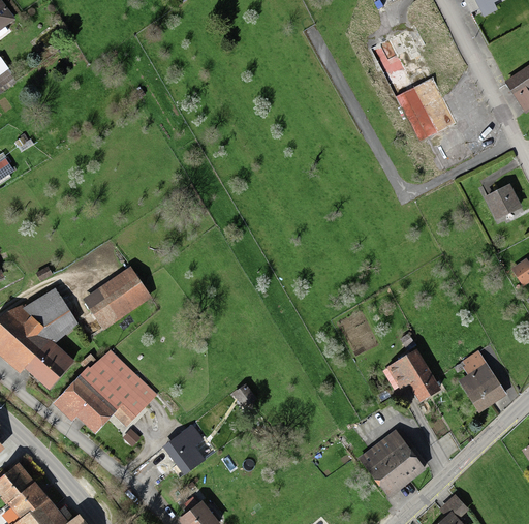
[(0,0),(0,26),(12,18),(1,0),(0,0)]
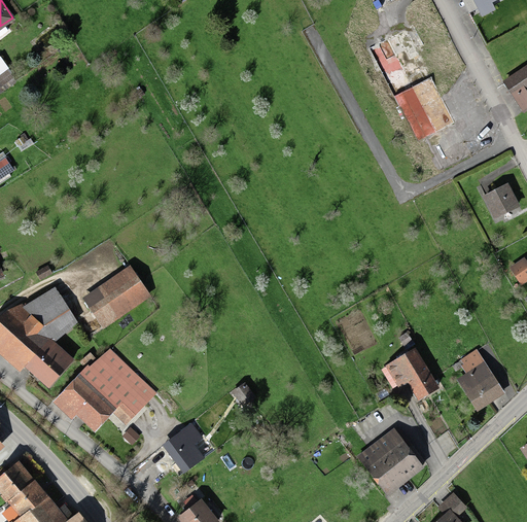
[(476,0),(482,11),(496,4),(494,0),(476,0)]
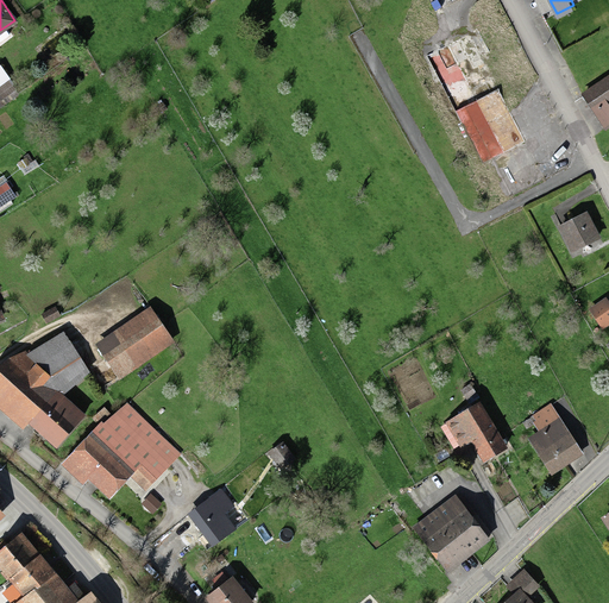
[(468,33),(427,55),(437,74),(443,83),(483,159),(523,138),(496,88),(478,54),(468,33)]
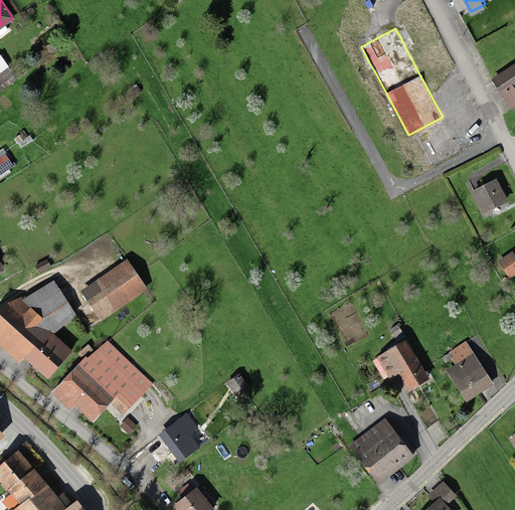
[(366,74),(374,70),(369,62),(361,66),(366,74)]
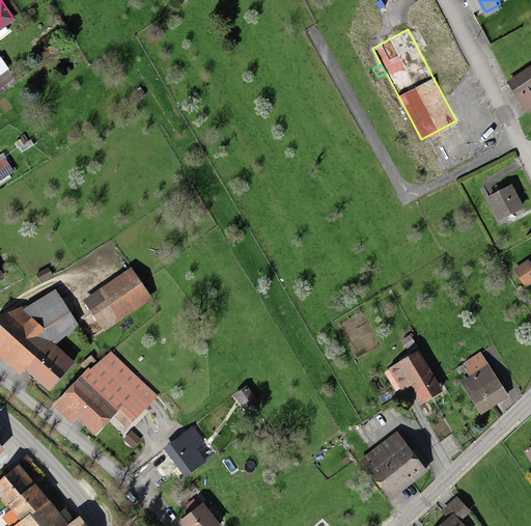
[(530,64),(507,80),(527,111),(530,108),(530,89),(530,88),(530,87),(530,64)]
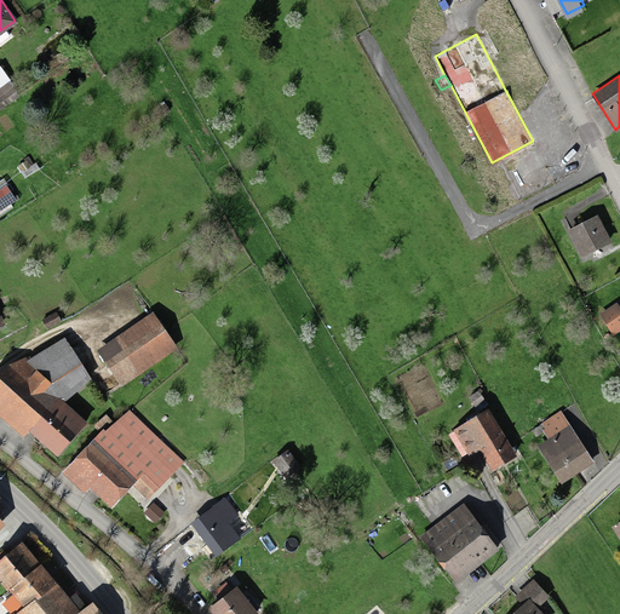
[(0,82),(0,98),(13,89),(5,79),(0,82)]
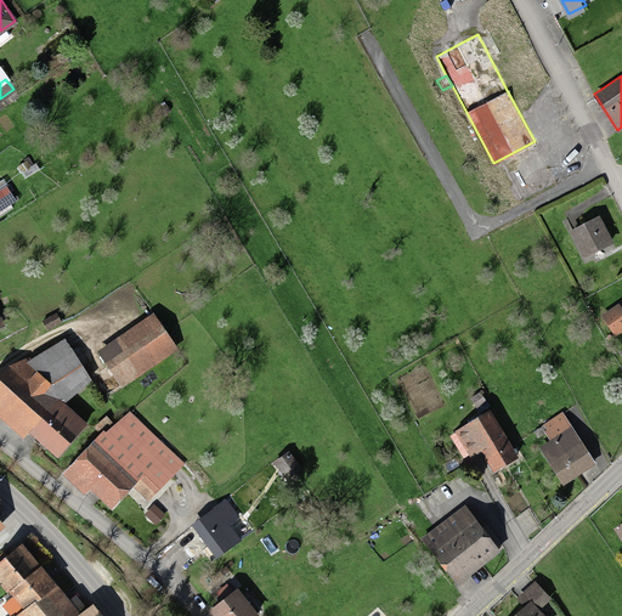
[(600,215),(570,230),(583,256),(614,242),(600,215)]
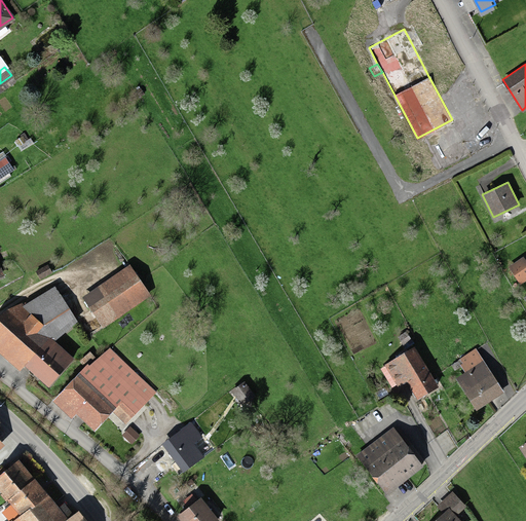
[(525,261),(523,256),(510,264),(520,281),(525,276),(525,261)]
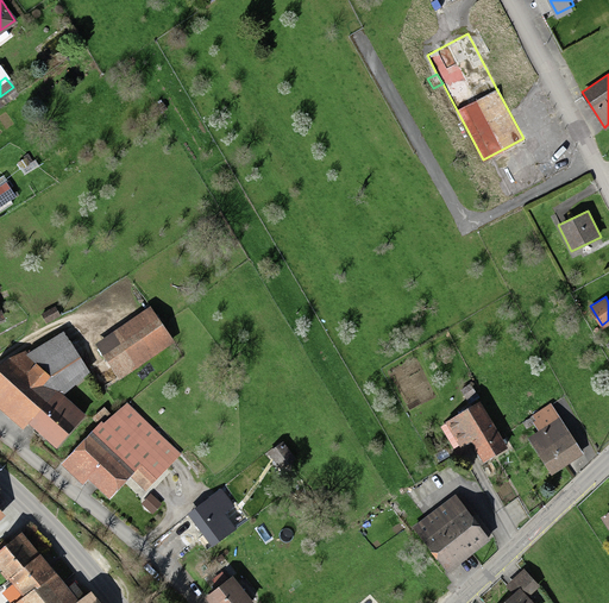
[(52,305),(39,313),(44,321),(58,314),(52,305)]
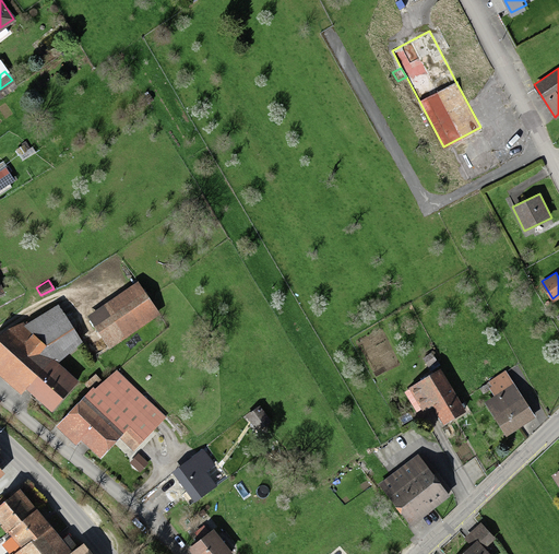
[(138,282),(88,315),(109,345),(158,313),(138,282)]
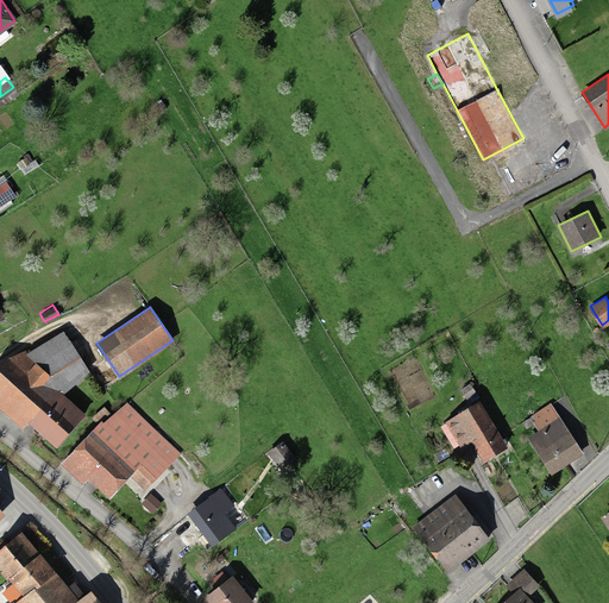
[(63,331),(24,353),(46,379),(43,385),(55,389),(61,395),(88,370),(63,331)]
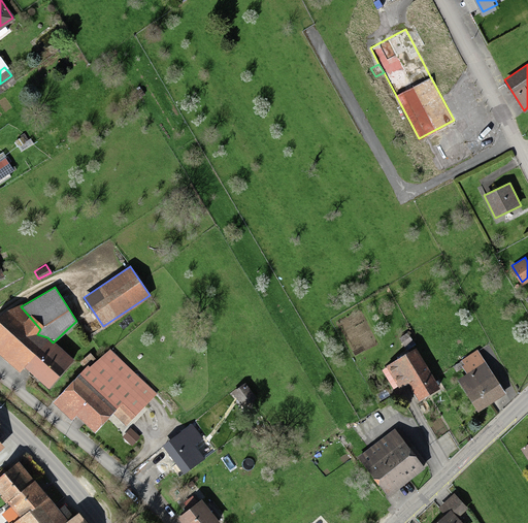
[(19,305),(5,312),(41,347),(48,338),(47,337),(37,334),(40,329),(21,306),(19,305)]
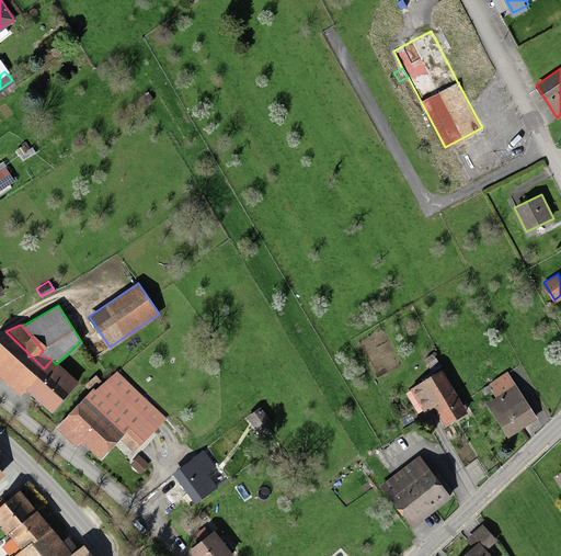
[(6,331),(0,336),(0,374),(20,394),(26,387),(44,369),(6,331)]
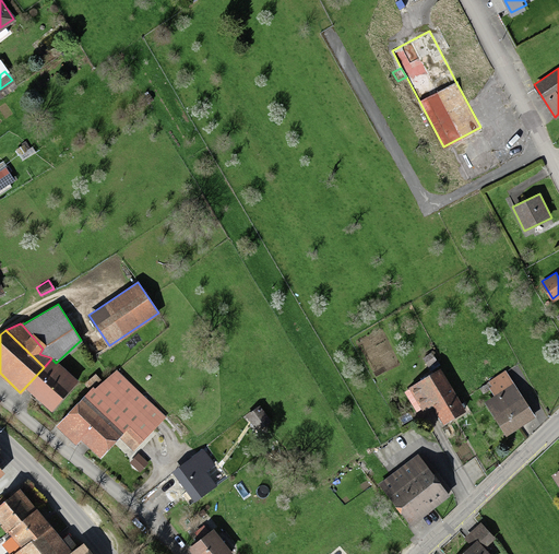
[(44,367),(26,386),(50,410),(76,382),(56,363),(51,358),(44,367)]
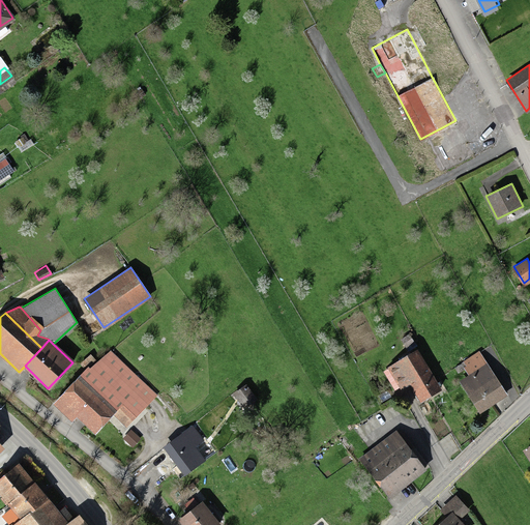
[(89,367),(80,376),(114,409),(128,423),(156,392),(110,349),(91,369),(89,367)]
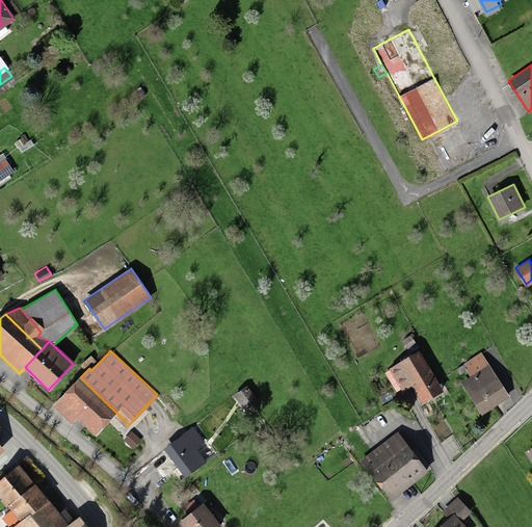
[(442,389),(418,351),(392,367),(403,387),(411,381),(423,400),(442,389)]
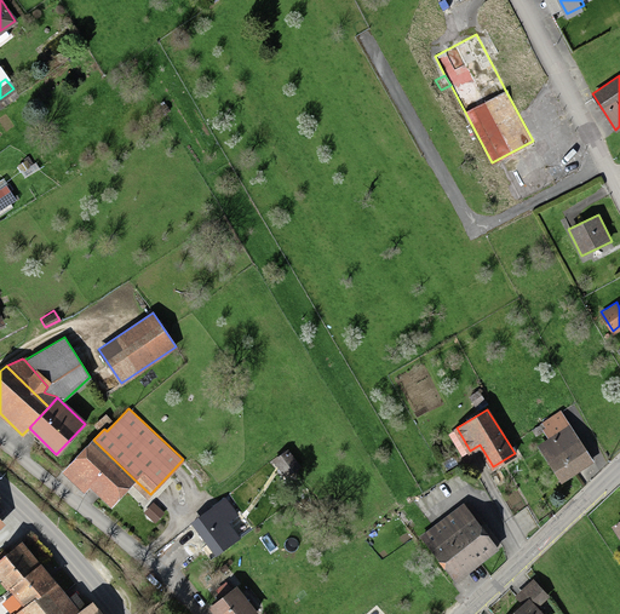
[(105,412),(92,425),(99,431),(112,419),(105,412)]
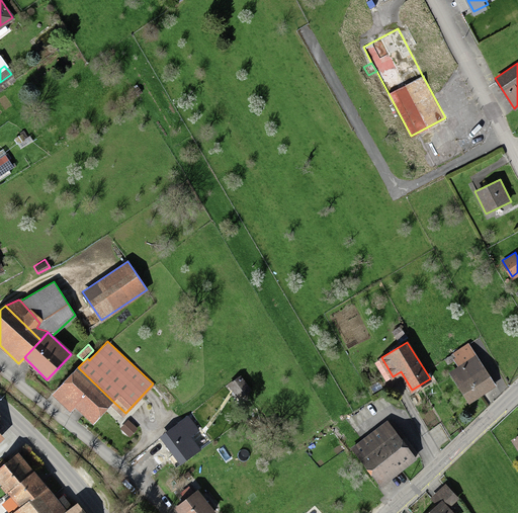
[(111,400),(78,367),(53,394),(70,411),(74,406),(91,422),(111,400)]
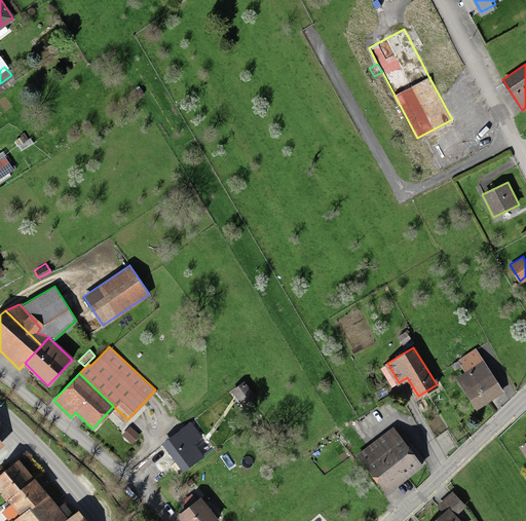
[(194,418),(162,443),(183,469),(200,455),(189,441),(203,431),(194,418)]
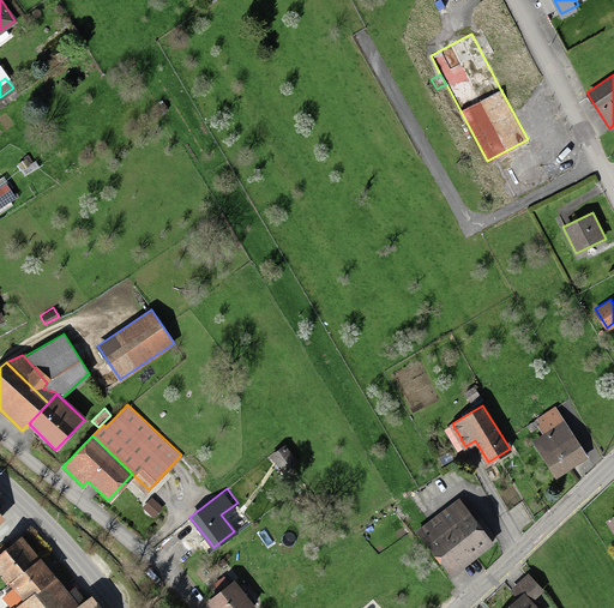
[(457,498),(417,528),(449,570),(489,540),(457,498)]
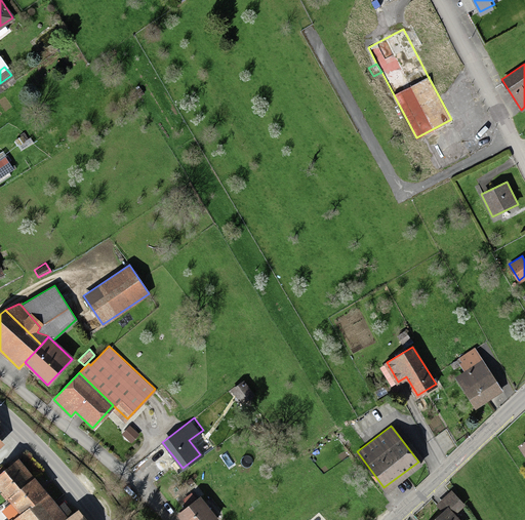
[(16,460),(0,473),(0,488),(8,498),(33,478),(16,460)]
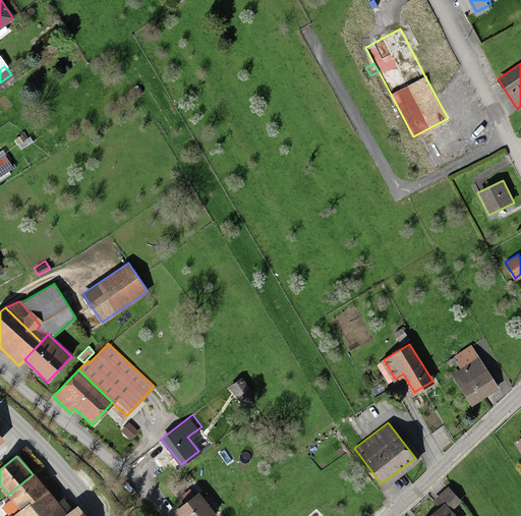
[(47,490),(33,474),(8,495),(22,511),(47,490)]
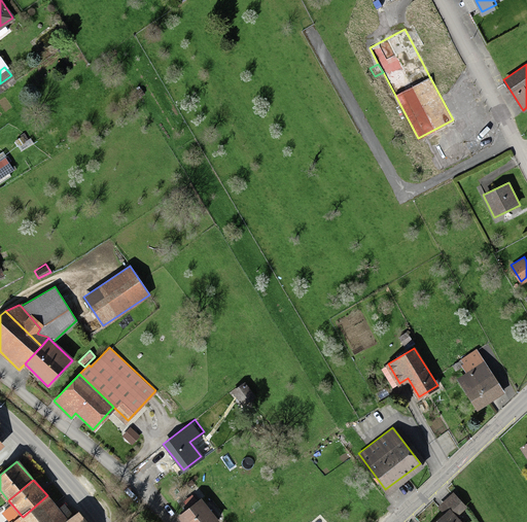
[(450,509),(455,515),(466,505),(454,492),(437,507),(445,514),(450,509)]
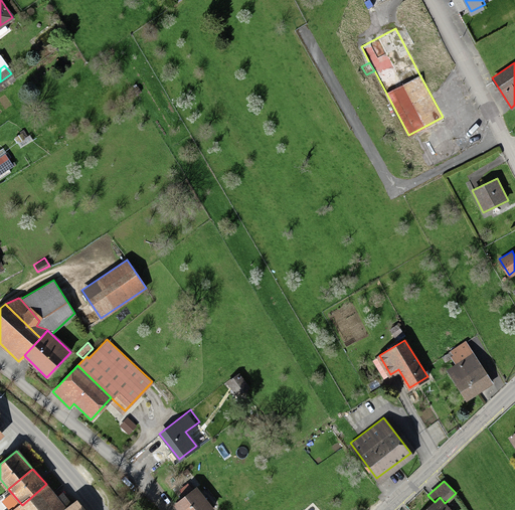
[(56,497),(46,484),(22,505),(9,509),(60,509),(65,507),(56,497)]
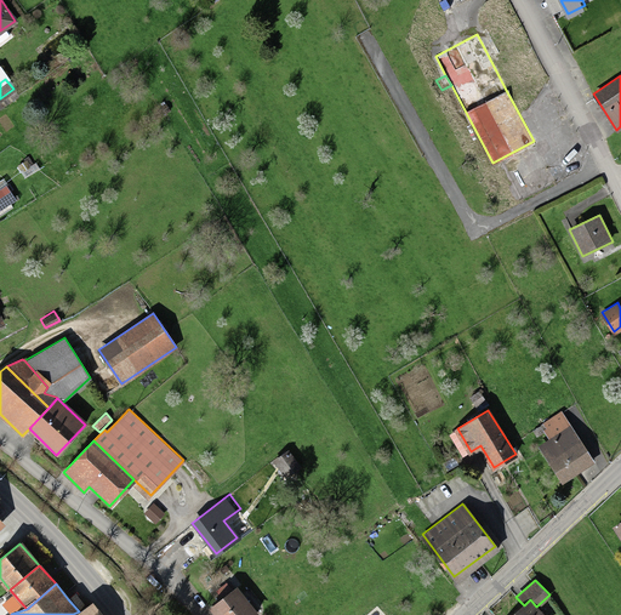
[(254,614),(235,590),(211,608),(216,614),(254,614)]
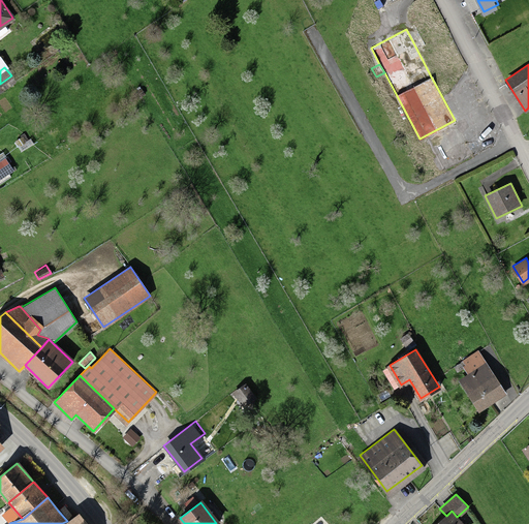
[(64,505),(58,511),(67,521),(73,516),(64,505)]
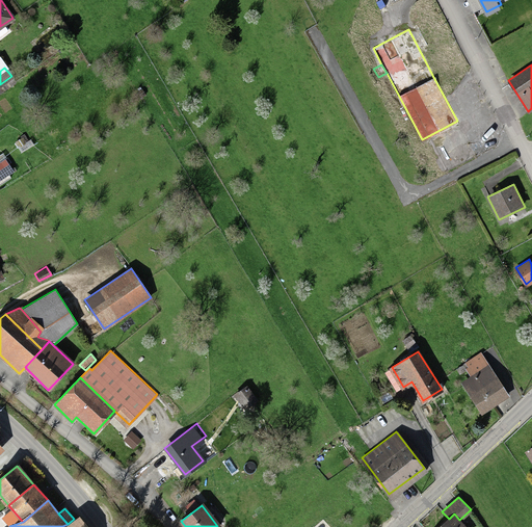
[(449,519),(440,526),(466,526),(459,520),(454,514),(449,519)]
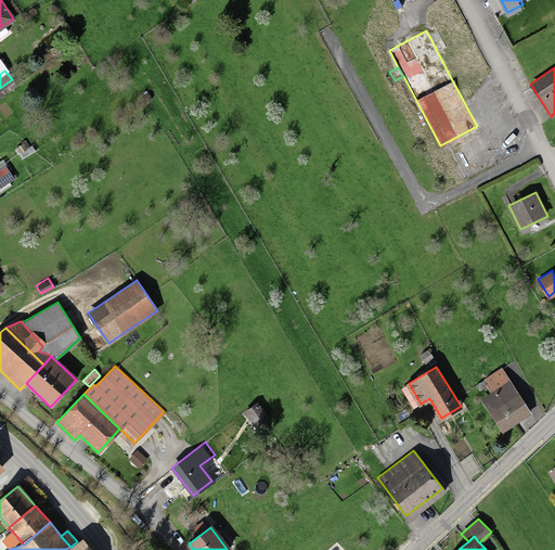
[(71,547),(65,549),(90,549),(80,538),(77,541),(71,547)]
